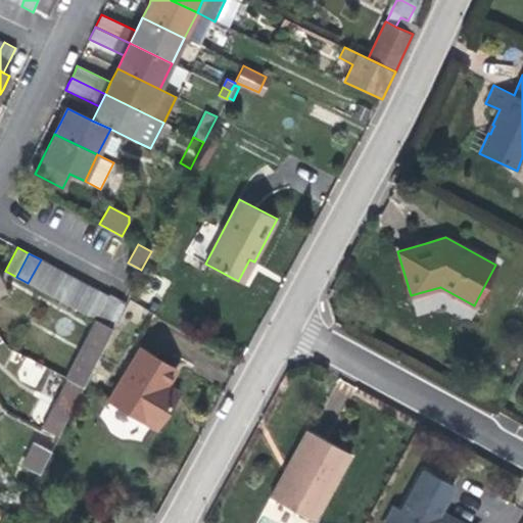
[(28,283),(39,289),(52,266),(41,259),(28,283)]
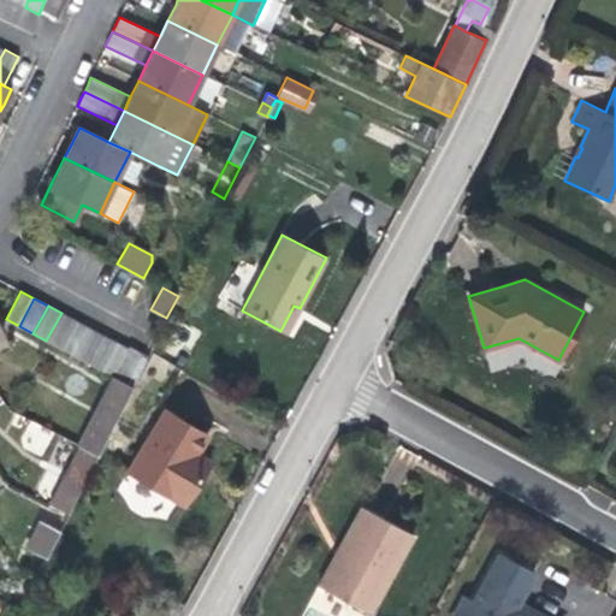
[(297,313),(300,308),(294,306),(280,331),(286,333),(297,313)]
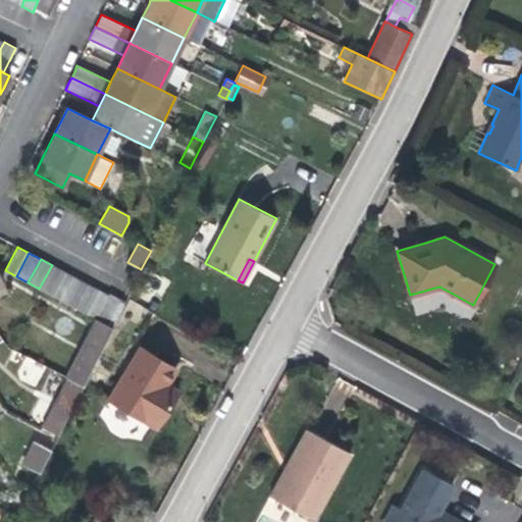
[(39,289),(51,295),(63,271),(52,265),(39,289)]
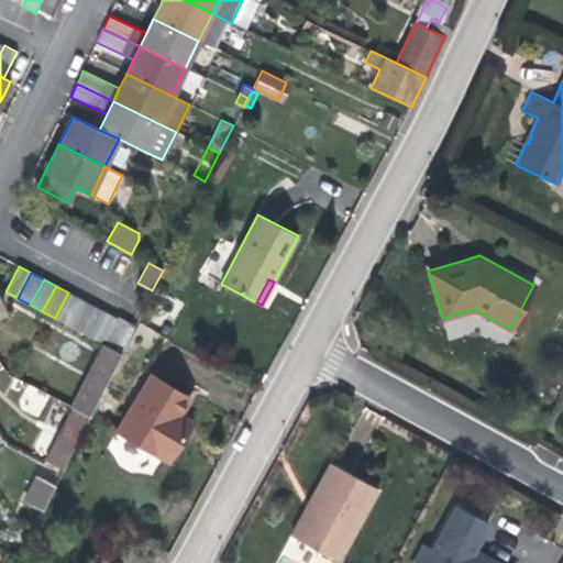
[(55,318),(67,324),(80,299),(68,293),(55,318)]
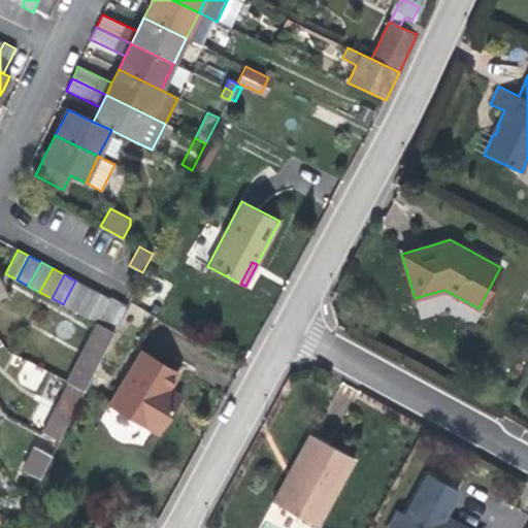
[(63,304),(74,310),(88,287),(75,281),(63,304)]
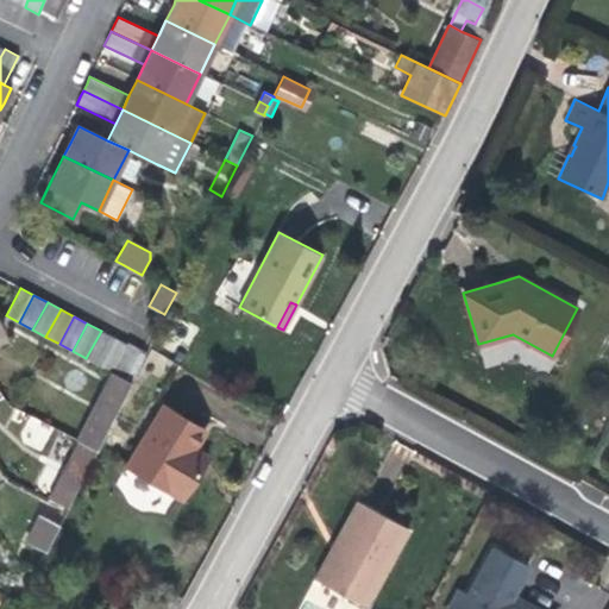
[(86,358),(99,365),(114,338),(101,331),(86,358)]
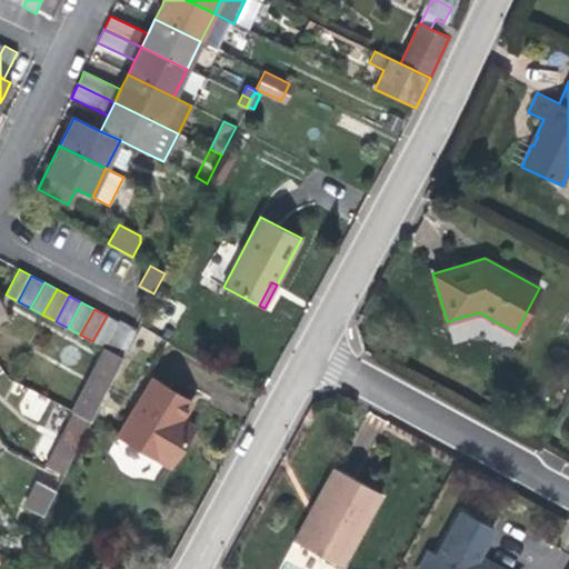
[(92,341),(106,348),(119,321),(107,316),(92,341)]
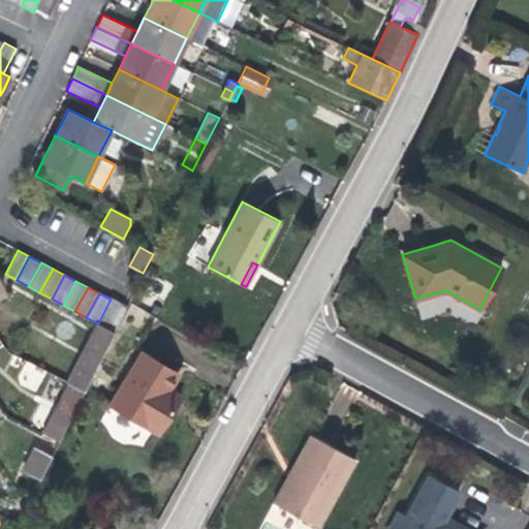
[(100,324),(116,333),(128,308),(123,306),(111,299),(98,323),(100,324)]
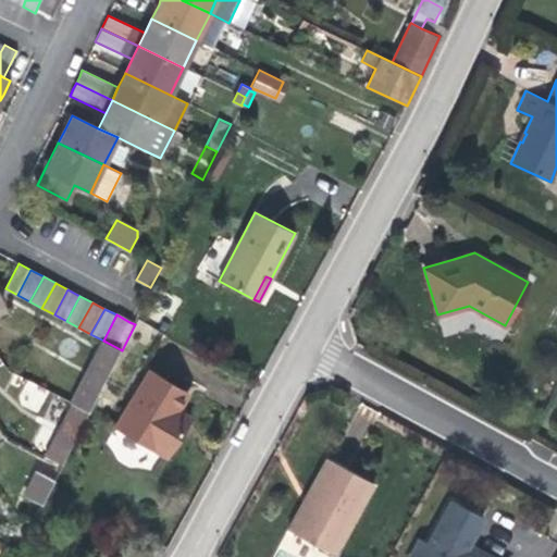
[(88,411),(122,350),(106,342),(73,404),(88,411)]
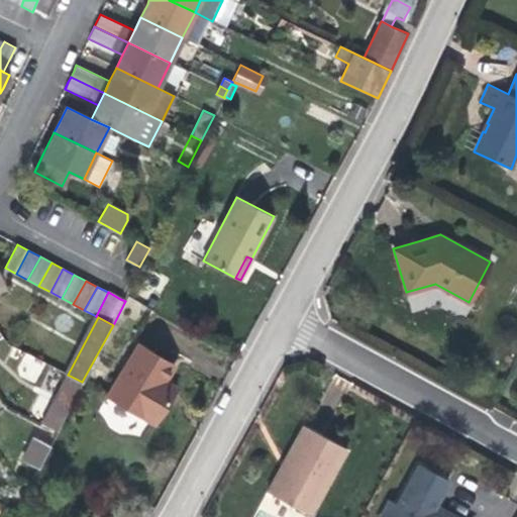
[(175,364),(138,342),(107,396),(156,424),(171,398),(159,391),(165,380),(175,364)]
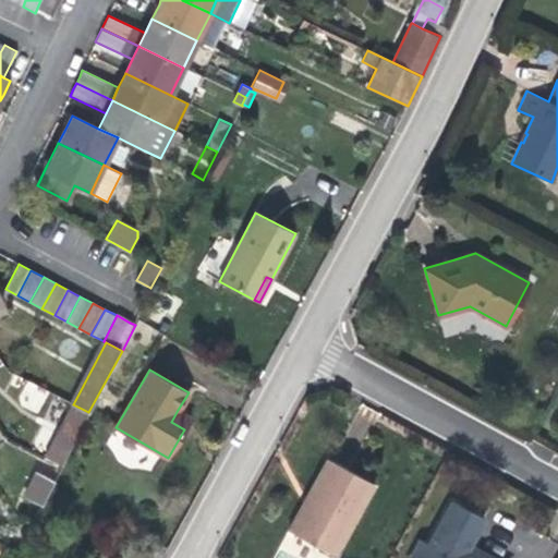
[(37,414),(49,392),(28,380),(16,402),(37,414)]
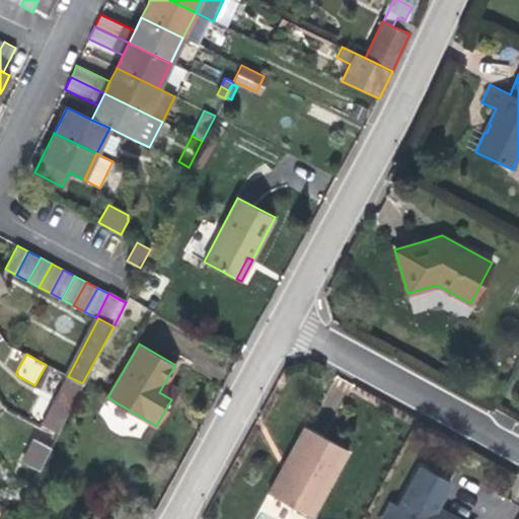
[(42,425),(57,433),(82,383),(68,376),(42,425)]
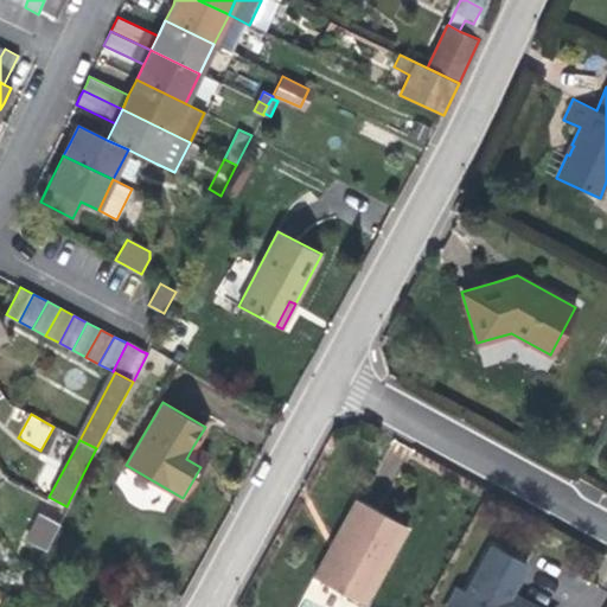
[(186,459),(200,467),(204,461),(208,455),(193,446),(186,459)]
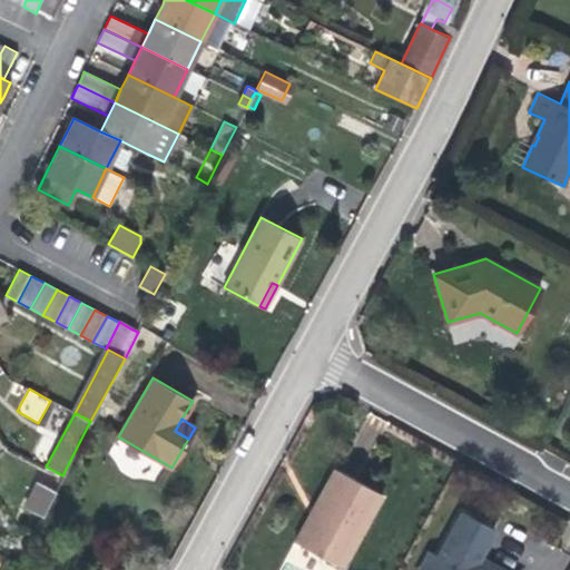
[(318,509),(300,546),(342,568),(382,494),(334,469),(314,507),(318,509)]
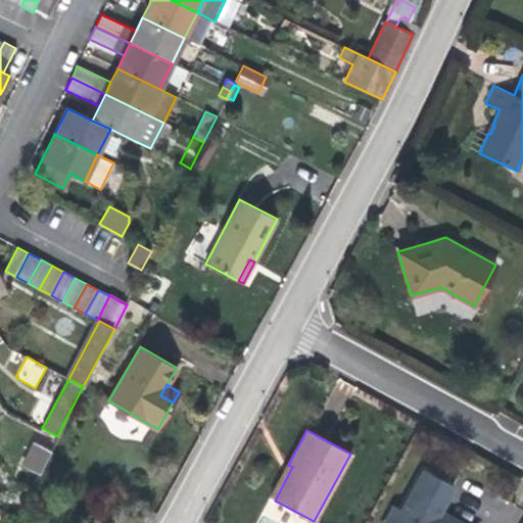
[(24,466),(39,474),(51,450),(36,442),(24,466)]
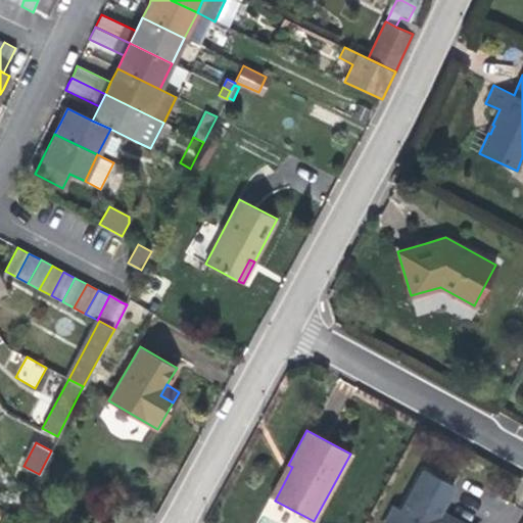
[(292,467),(288,465),(280,479),(270,497),(275,501),(292,467)]
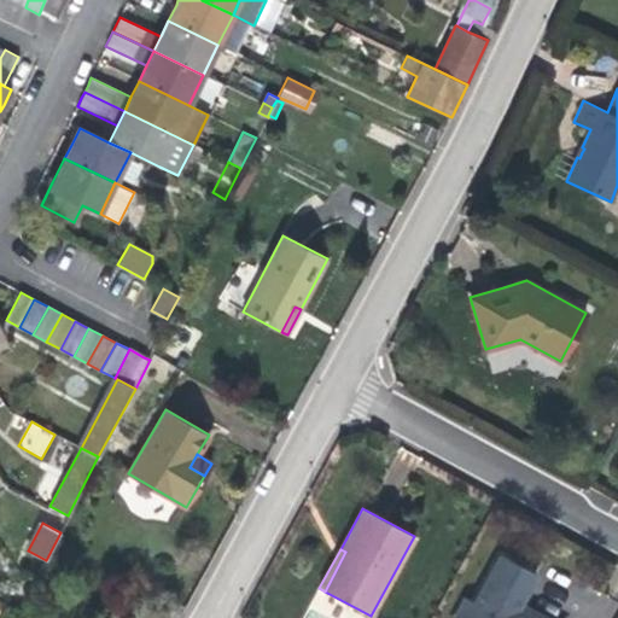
[(546,617),(531,610),(526,617),(514,611),(519,604),(535,575),(500,555),(473,604),(465,617),(546,617)]
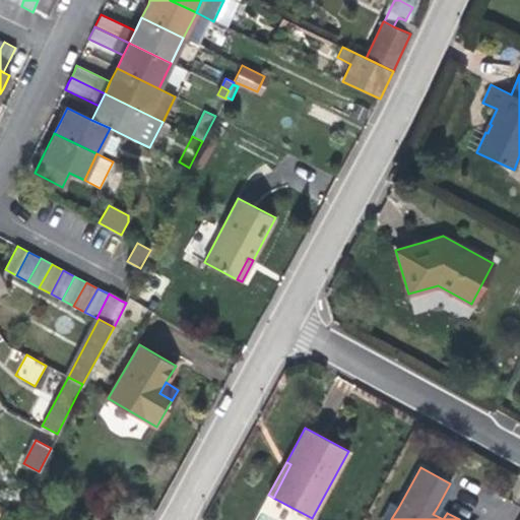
[(391,519),(398,508),(391,504),(381,519),(391,519)]
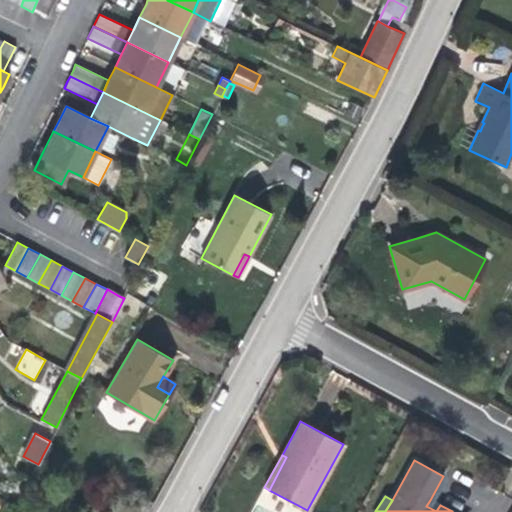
[(436,511),(440,505),(435,503),(430,500),(426,506),(436,511)]
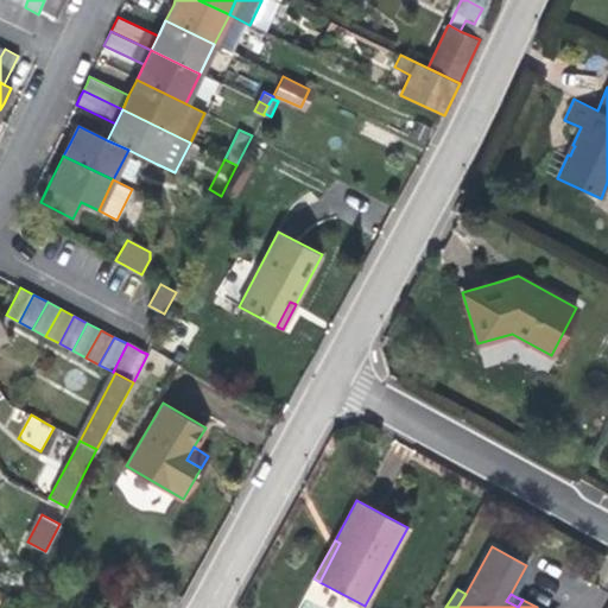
All buildings are outlined.
